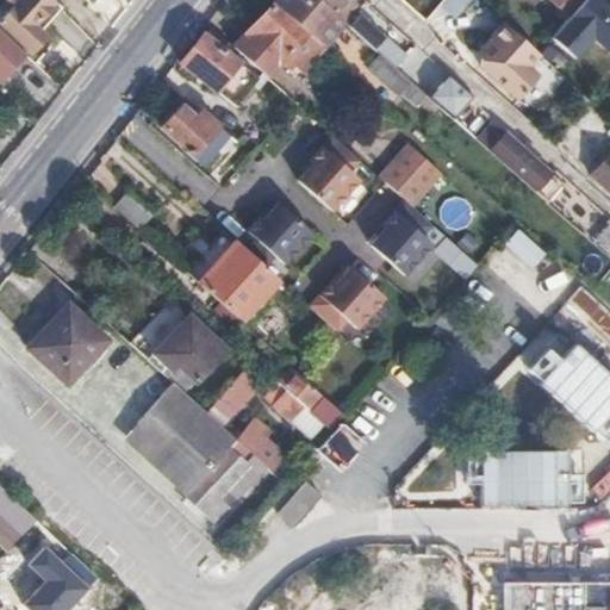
[(11,11),(0,23),(31,53),(47,36),(36,26),(53,8),(42,0),(19,0),(18,2),(13,0),(12,0),(6,6),(11,11)]
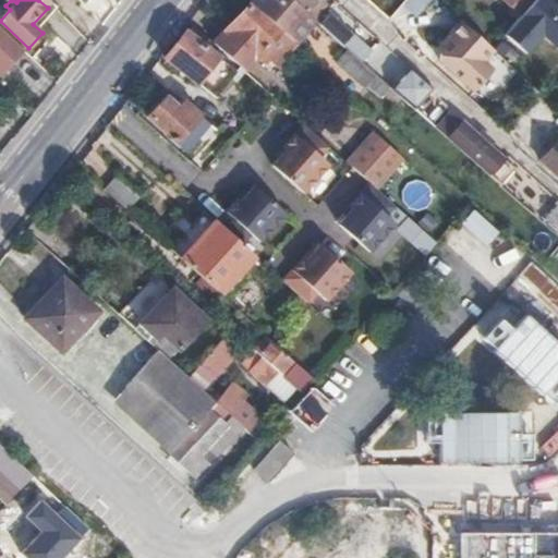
[(293,0),(249,0),(279,26),(293,39),(313,17),(293,0)]
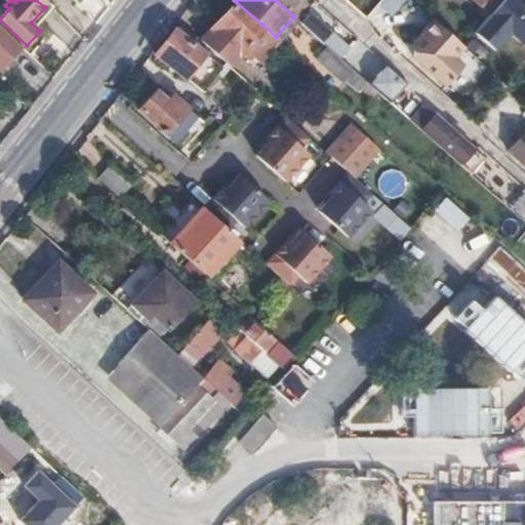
[(276,0),(294,16),(329,46),(337,53),(345,44),(308,11),(305,14),(298,9),(305,0),(276,0)]
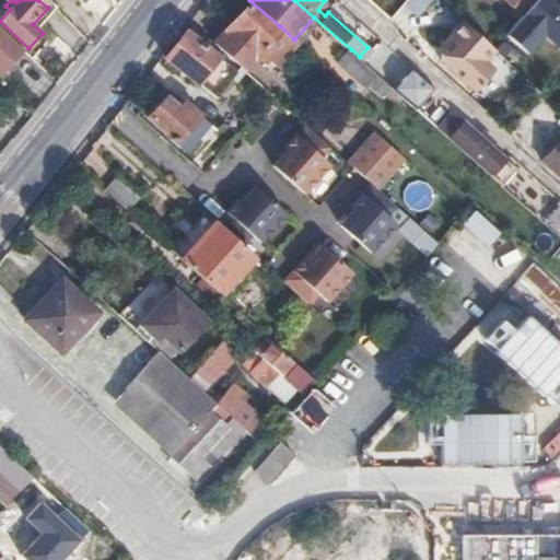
[(505,0),(512,6),(523,15),(536,0),(505,0)]
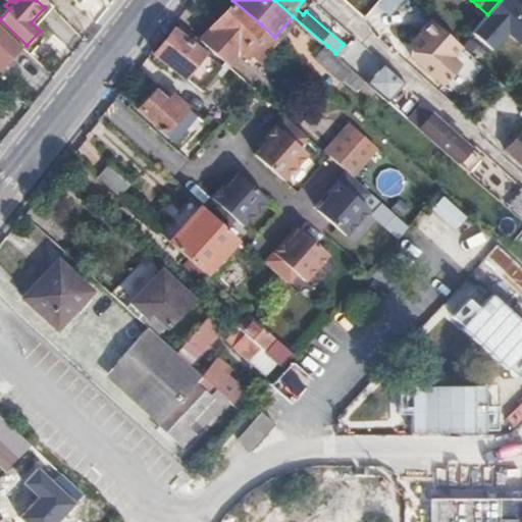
[(500,0),(487,14),(472,33),(492,50),(508,33),(521,46),(521,8),(512,0),(500,0)]
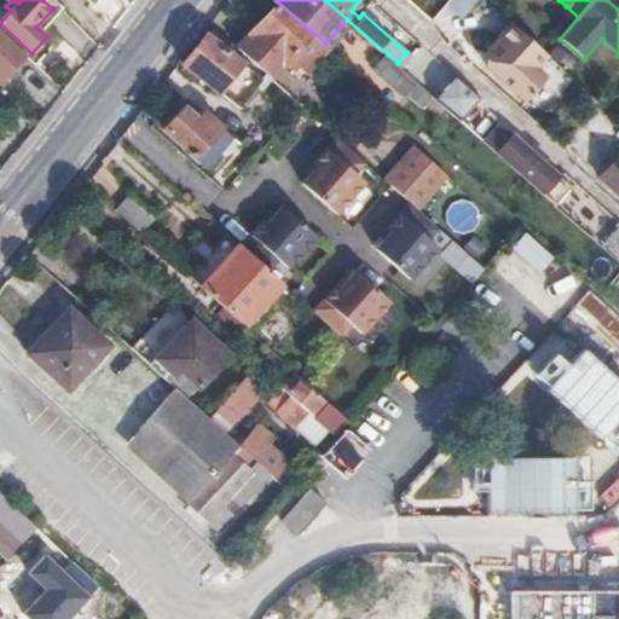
[(273,4),(236,46),(268,75),(282,61),(288,65),(293,61),(302,70),(325,44),(310,29),(307,33),(273,4)]
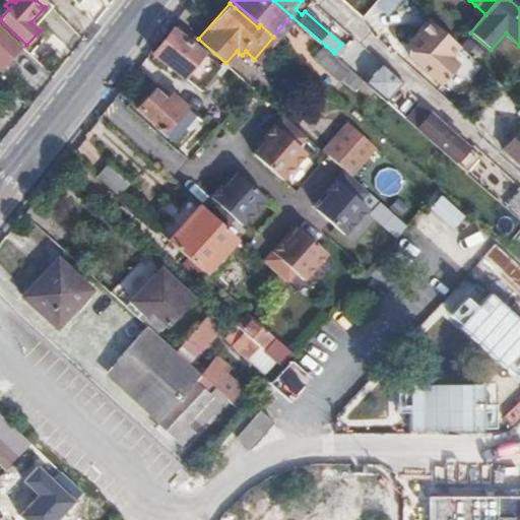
[(460,44),(432,20),(410,43),(411,55),(444,82),(460,65),(451,56),(461,46),(460,44)]
